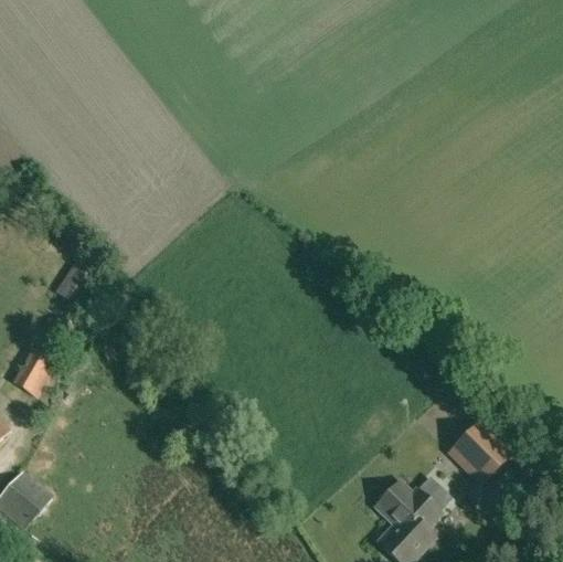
[(94,278),(71,264),(53,292),(75,306),(94,278)]
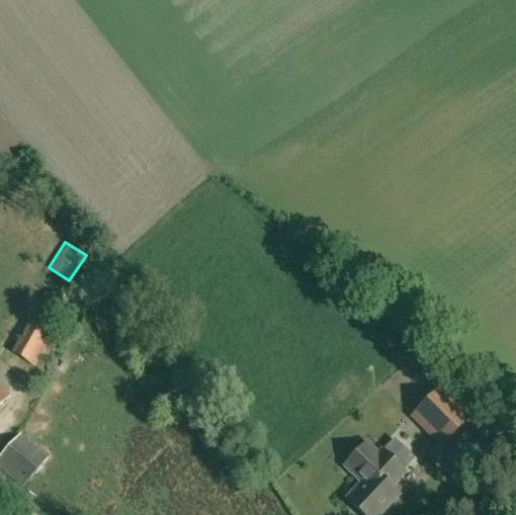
[(26,359),(44,329),(28,321),(11,351),(26,359)]
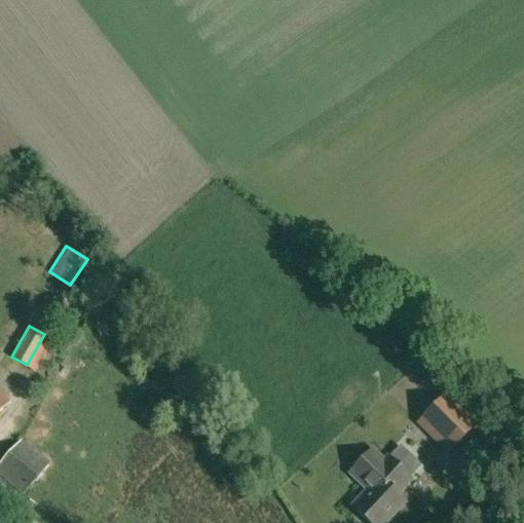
[(445,449),(459,435),(474,420),(444,390),(415,420),(445,449)]
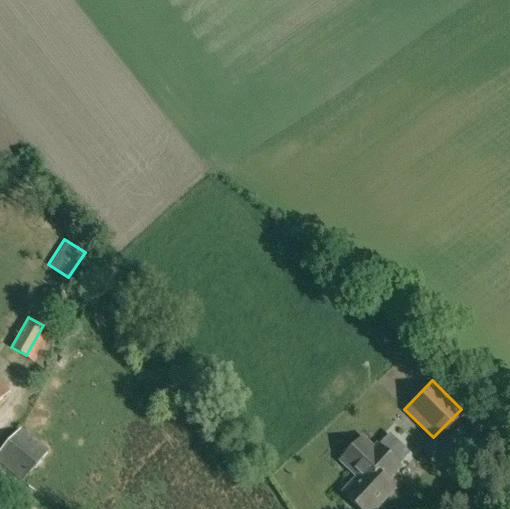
[(0,462),(21,479),(46,449),(18,426),(0,447),(0,462)]
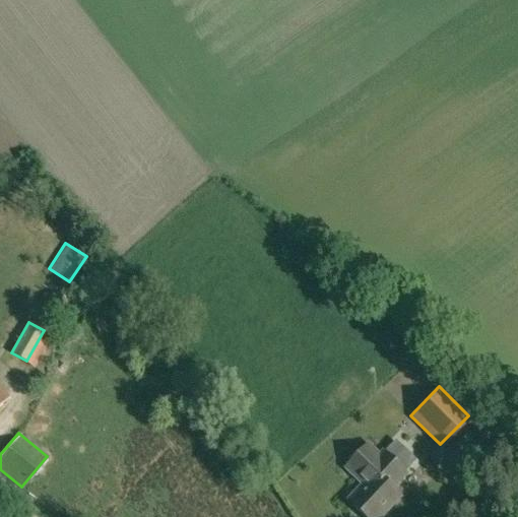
[(375,516),(397,494),(389,486),(403,471),(381,450),(376,455),(365,444),(343,466),(362,482),(346,500),(365,516),(375,516)]
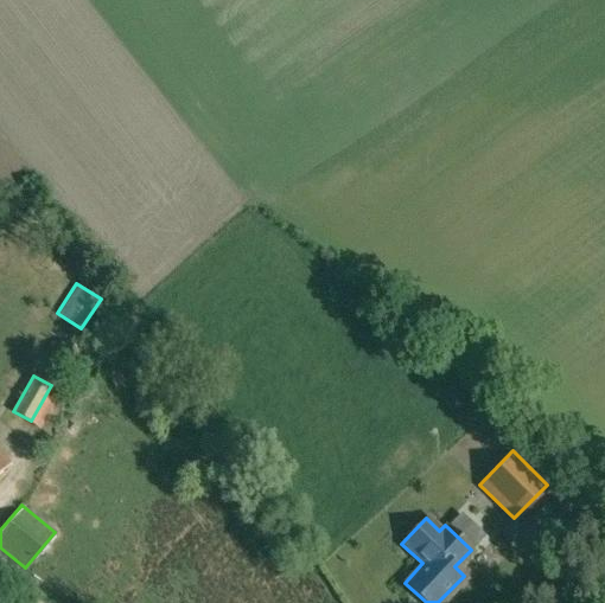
All buildings are outlined.
